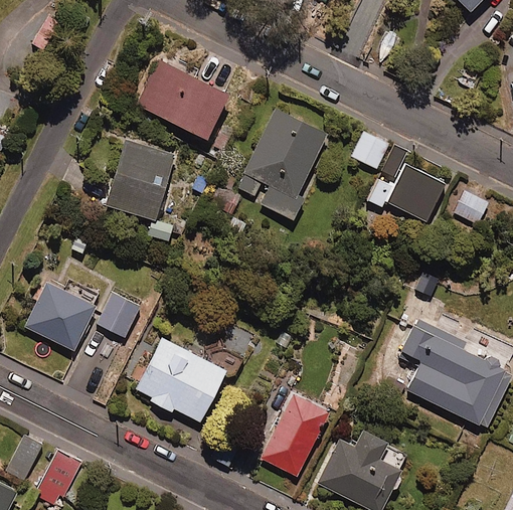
[(459,0),(471,10),(480,0),(459,0)]
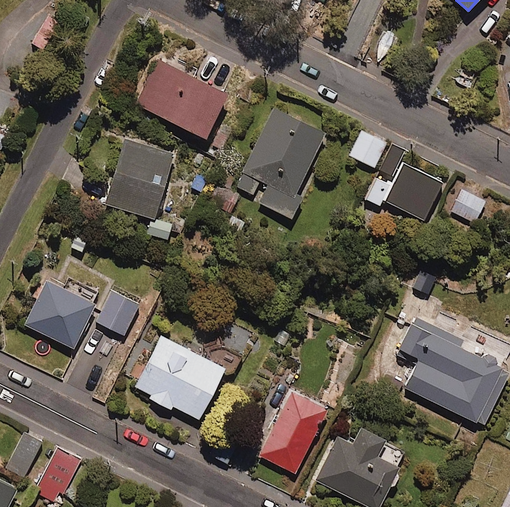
[(192,132),(190,136),(223,152),(229,141),(204,128),(222,91),(158,60),(136,104),(192,132)]
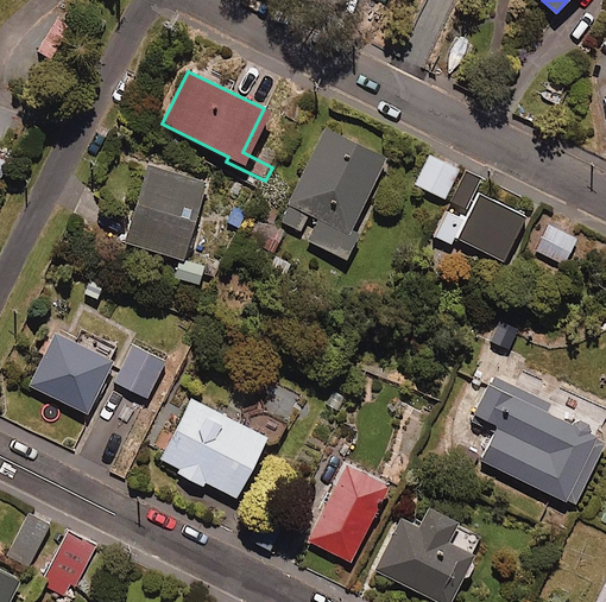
[(385,154),(326,127),(278,228),(347,259),(359,233),(351,229),(385,154)]
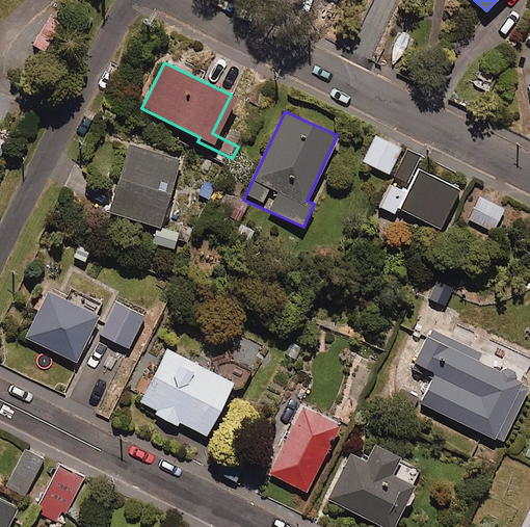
[(402,150),(377,138),(365,164),(390,176),(402,150)]
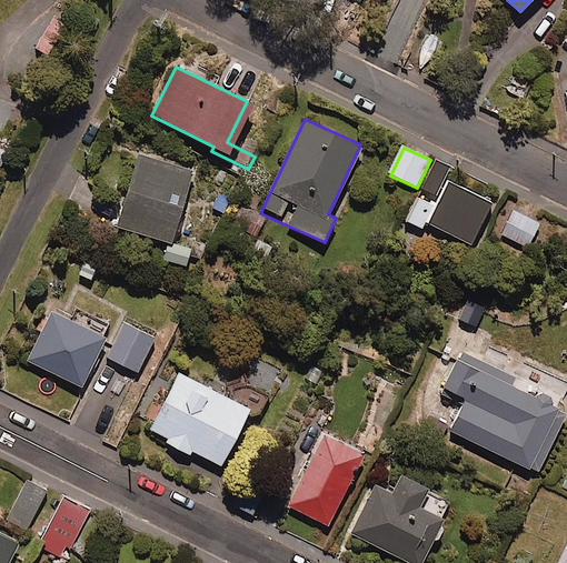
[(191,171),(139,156),(118,228),(170,243),(191,171)]
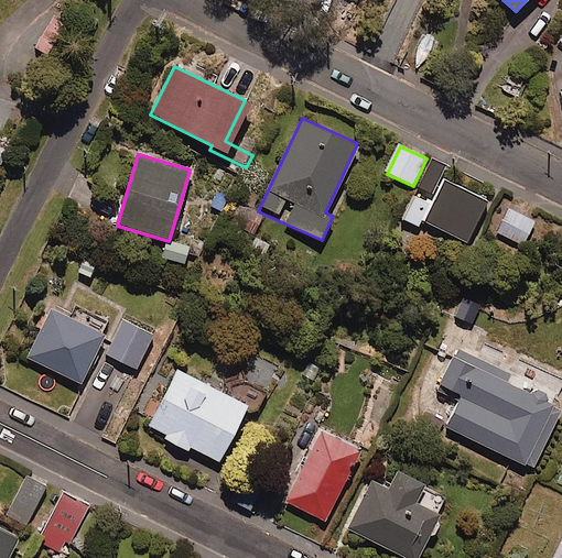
[(486,199),(444,181),(433,206),(413,197),(403,221),(419,228),(422,221),(466,242),(486,199)]
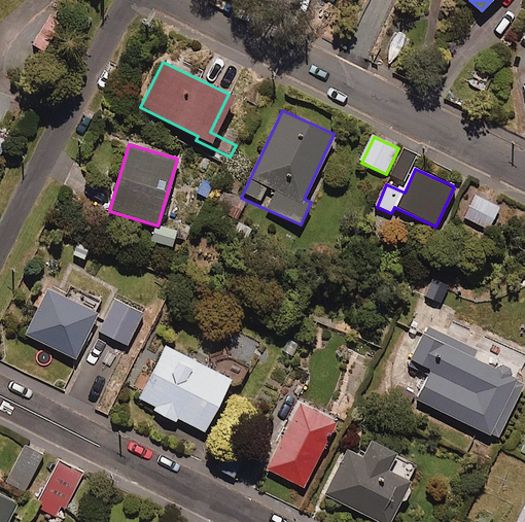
[(499,208),(475,197),(465,218),(489,230),(499,208)]
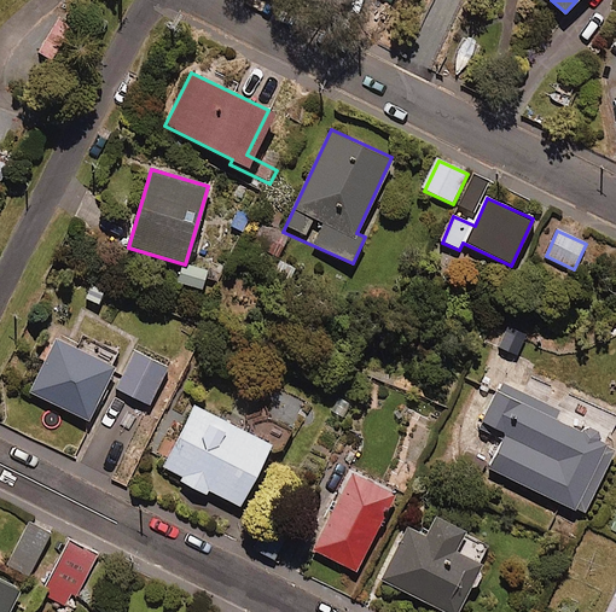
[(207,272),(182,267),(179,285),(204,289),(207,272)]
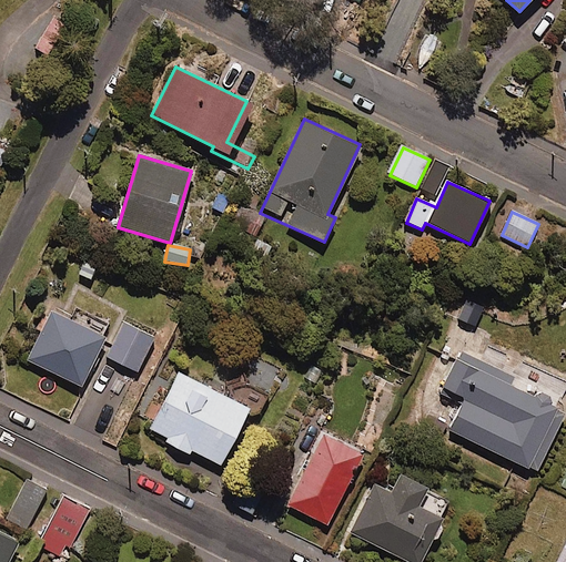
[(104,336),(51,310),(27,360),(81,387),(104,336)]
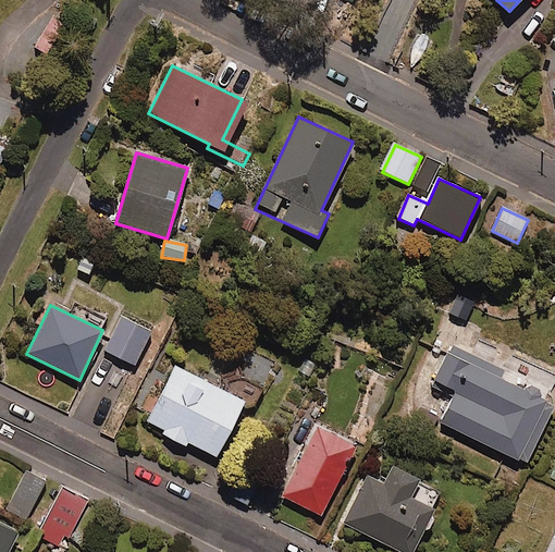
[(150,330),(121,317),(105,352),(134,365),(150,330)]
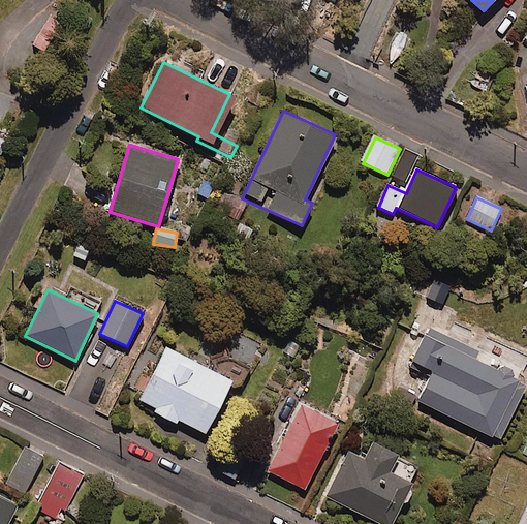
[(519,391),(523,382),(474,359),(478,350),(467,345),(471,336),(433,317),(412,361),(433,370),(417,402),(500,440),(523,393),(519,391)]
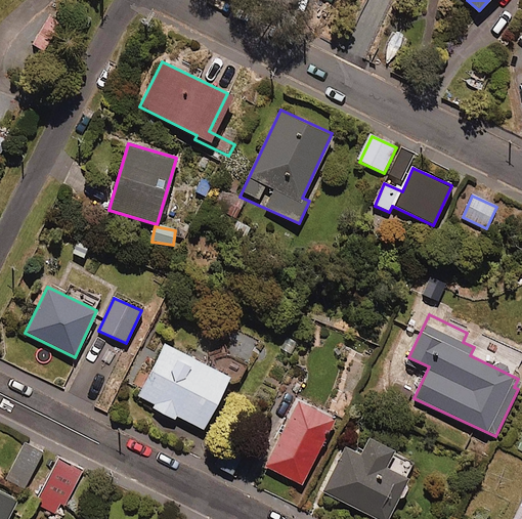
[(155,405),(154,408),(175,419),(176,416),(201,428),(227,374),(160,341),(133,394),(155,405)]
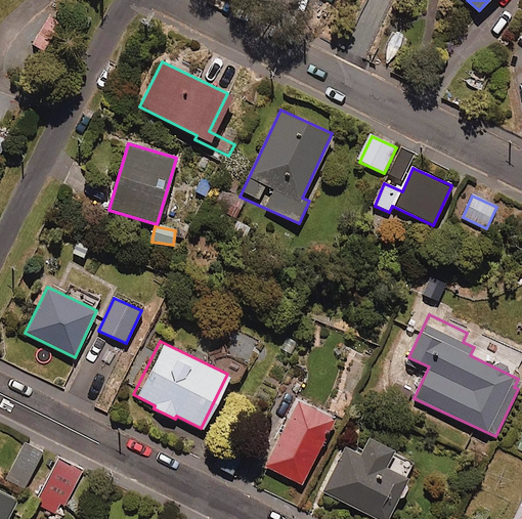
[(335,418),(297,399),(264,467),(302,485),(335,418)]
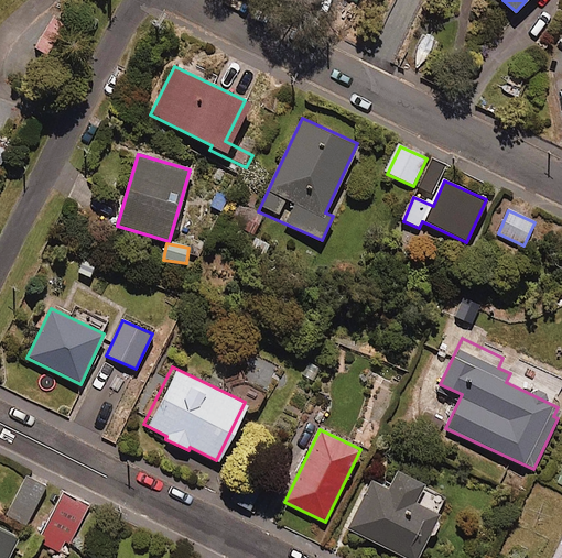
[(419,557),(431,532),(434,534),(440,523),(436,521),(445,502),(419,489),(423,480),(396,467),(386,487),(371,480),(347,528),(404,557),(419,557)]
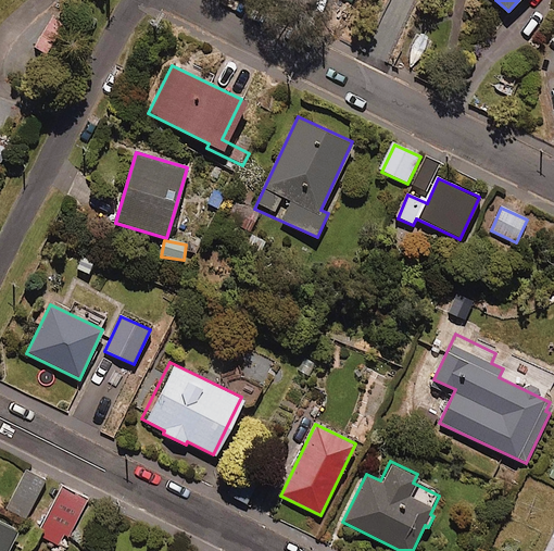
[(46,485),(28,475),(11,505),(28,515),(46,485)]
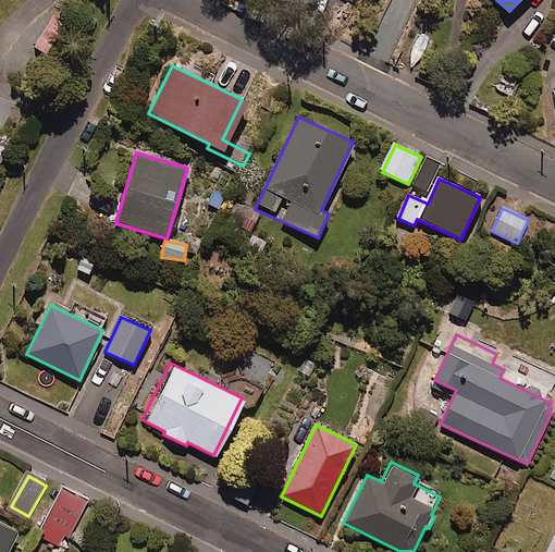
[(41,541),(61,550),(64,543),(70,546),(87,503),(62,492),(41,541)]
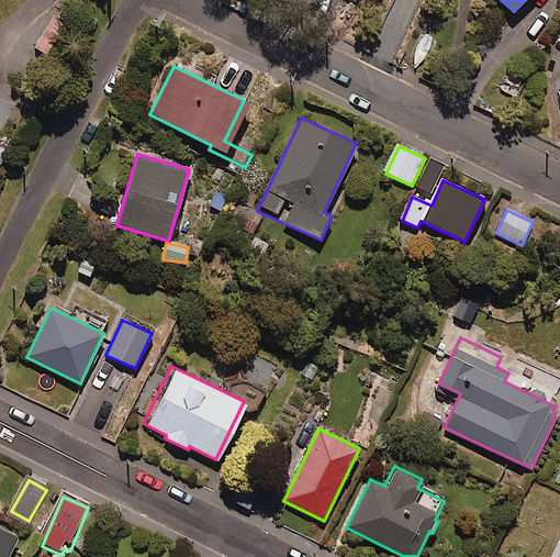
[(8,556),(18,536),(0,527),(0,556),(8,556)]
